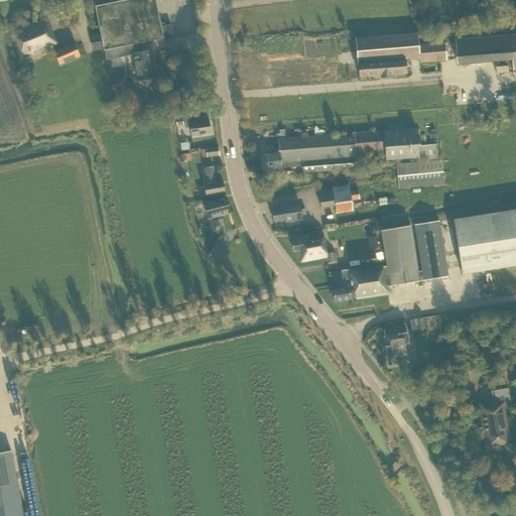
[(155,0),(123,0),(95,6),(104,50),(105,49),(107,60),(132,55),(137,81),(156,77),(151,50),(146,51),(144,42),(156,39),(156,41),(173,38),(170,25),(163,26),(163,25),(161,24),(160,24),(155,0)]
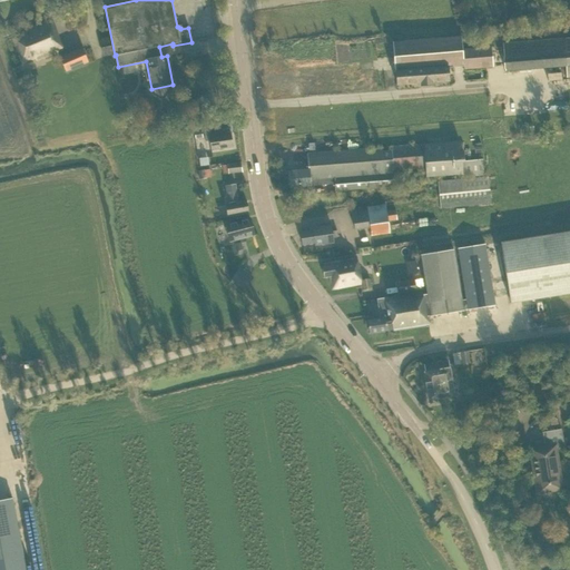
[(546,0),(539,2),(541,13),(549,11),(546,0)]
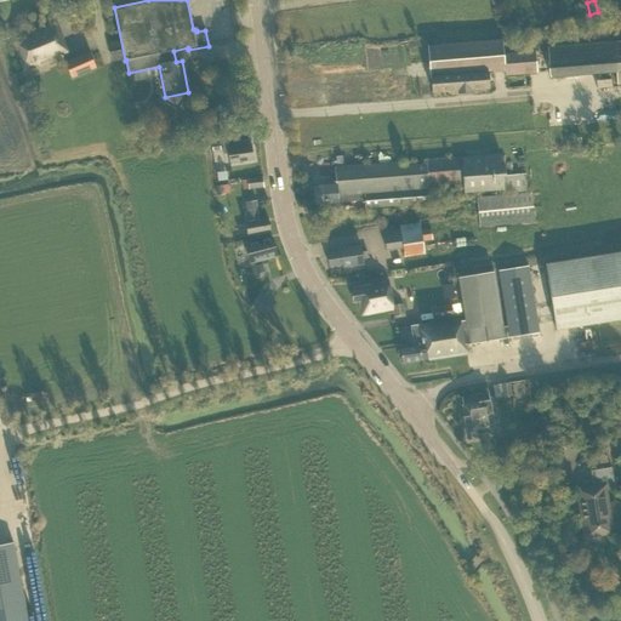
[(13,43),(24,68),(36,63),(39,68),(69,56),(55,22),(23,35),(24,39),(13,43)]
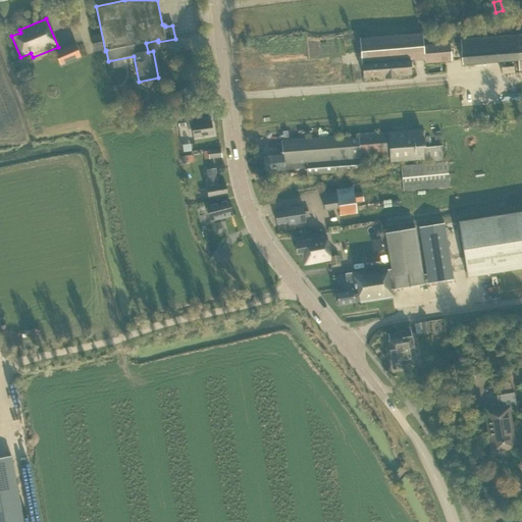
[(91,36),(95,52),(105,50),(101,33),(91,36)]
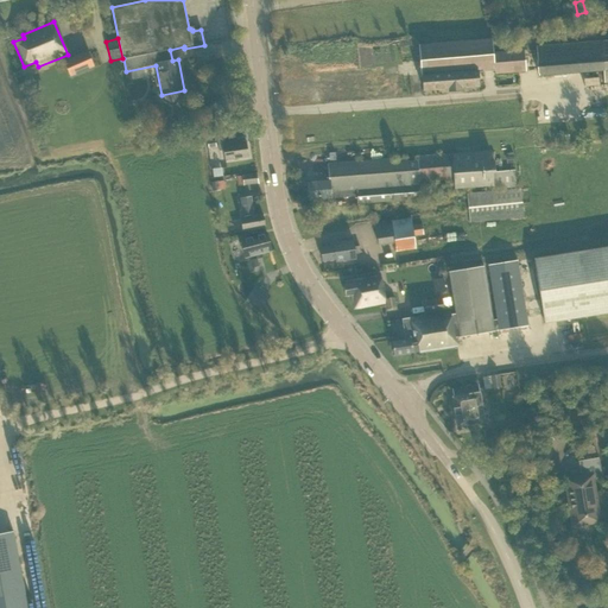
[(492,39),(419,45),(422,75),(423,90),(449,88),(449,92),(462,90),(462,87),(480,86),(479,71),(494,70),(495,74),(526,71),(524,50),(493,52),(492,39)]
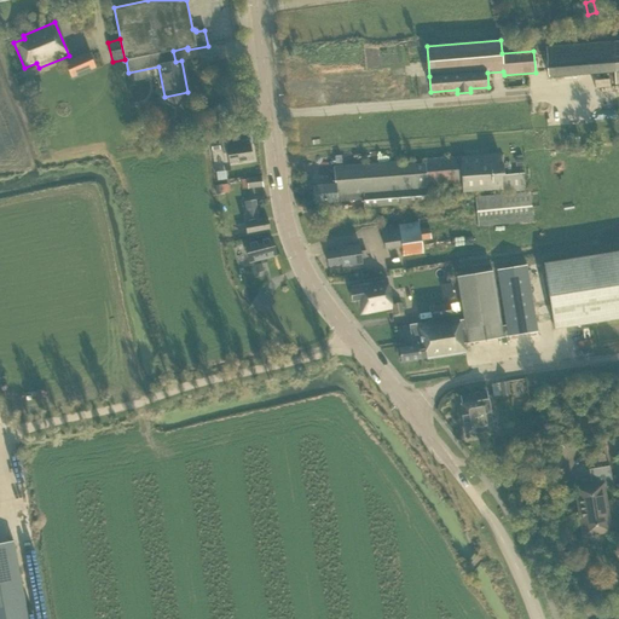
[(614,73),(615,85),(618,84),(618,41),(545,47),(548,77),(614,73)]
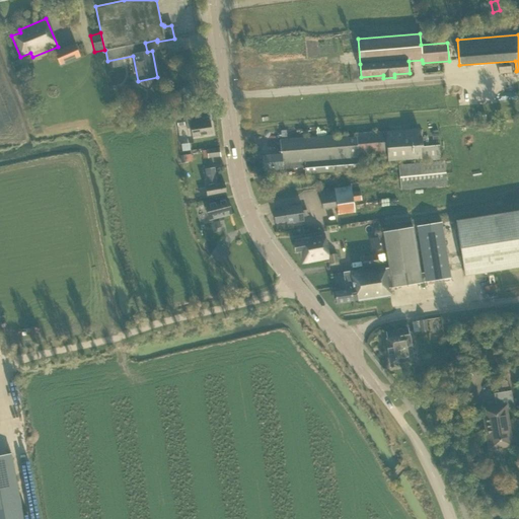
[(80,58),(74,44),(54,53),(60,67),(80,58)]
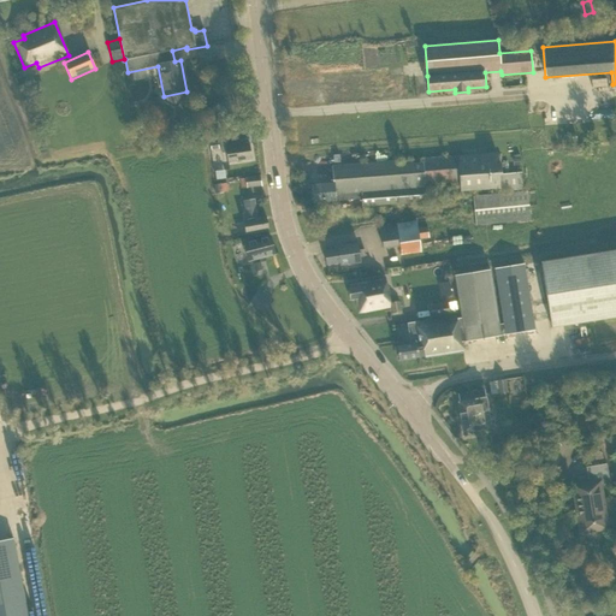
[(365,95),(413,94),(413,78),(365,80),(365,95)]
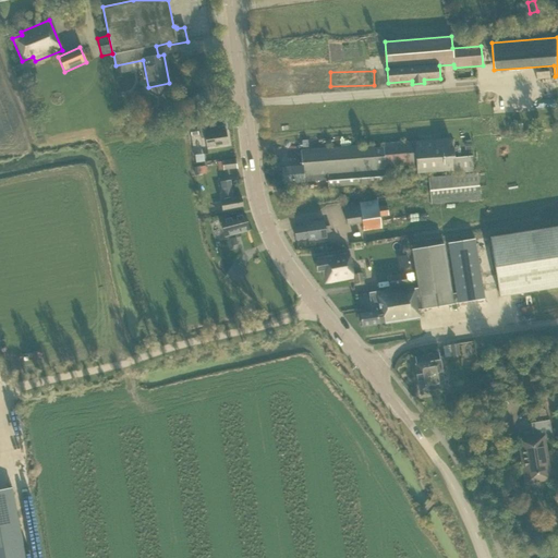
[(228,144),(226,130),(211,132),(210,125),(199,128),(201,138),(205,137),(207,147),(228,144)]
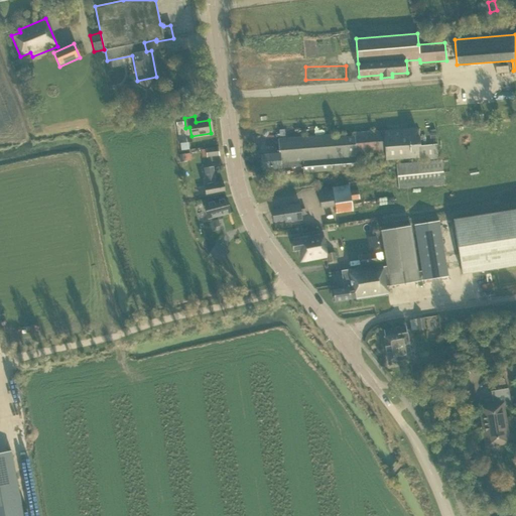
[(386,160),(418,158),(416,128),(383,131),(385,152),(386,160)]
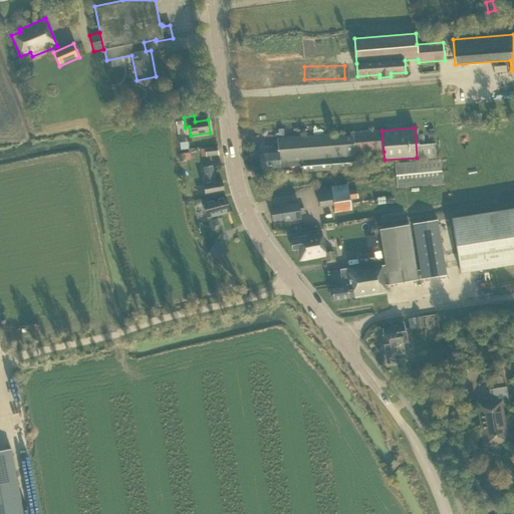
[(345,169),(355,169),(354,154),(383,152),(381,131),(353,133),(353,135),(342,136),(345,169)]
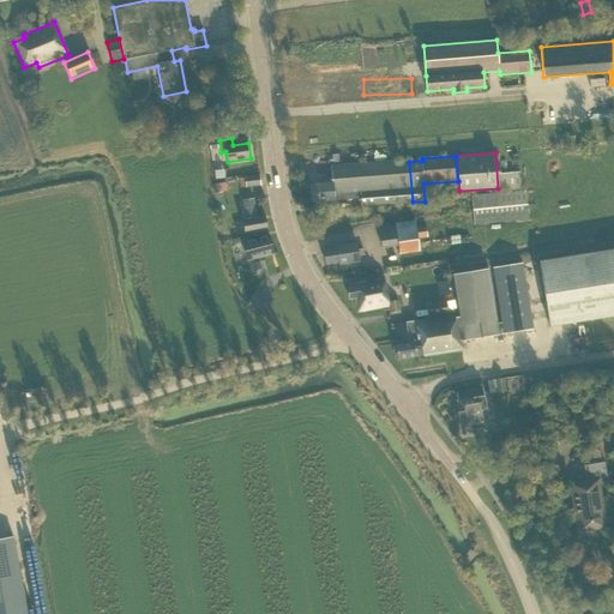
[(332,184),(312,185),(313,202),(361,197),(361,206),(413,202),(409,162),(409,160),(331,166),(332,184)]
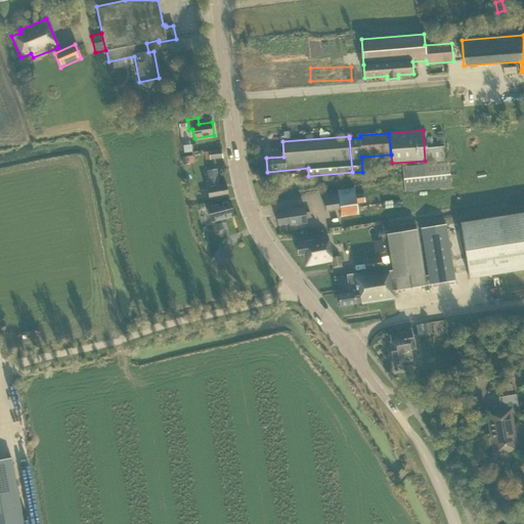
[(209,150),(210,160),(223,159),(222,149),(209,150)]
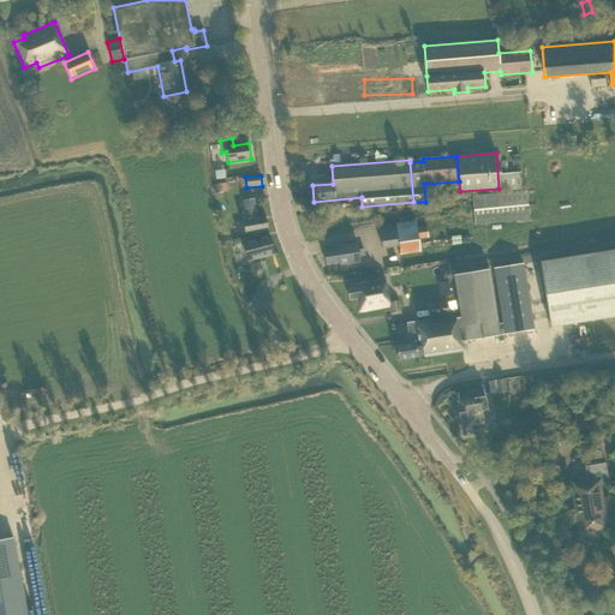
[(472,196),(476,226),(530,220),(526,191),(472,196)]
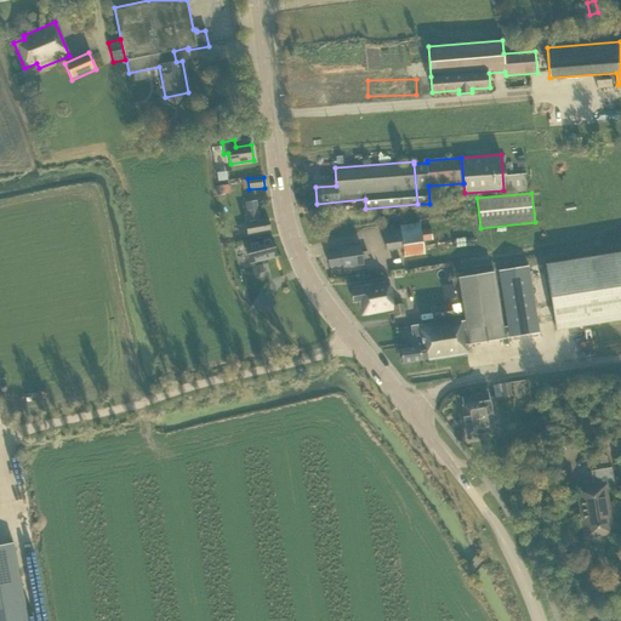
[(258,220),(256,201),(246,203),(248,221),(245,221),(249,237),(271,232),(268,218),(258,220)]
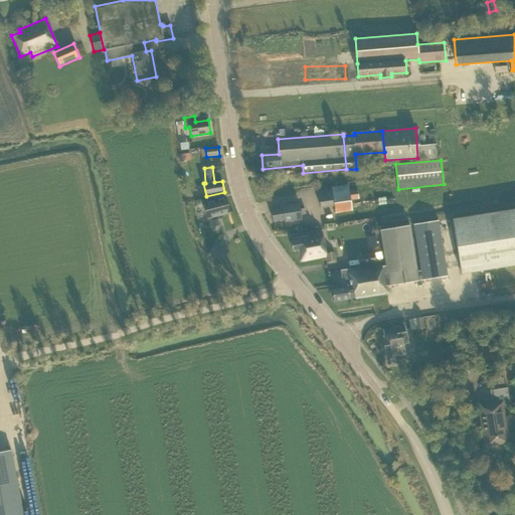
[(335,213),(352,211),(351,204),(355,203),(354,199),(359,198),(357,190),(349,191),(348,185),(318,189),(321,207),(334,205),(335,213)]
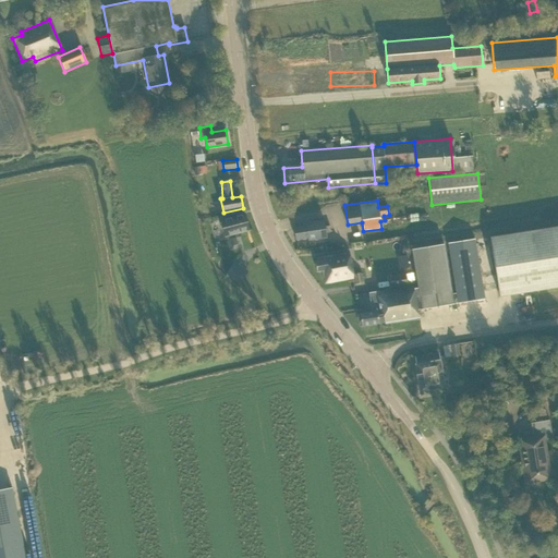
[(245,214),(237,216),(237,214),(226,216),(227,220),(221,221),(226,237),(250,230),(245,214)]
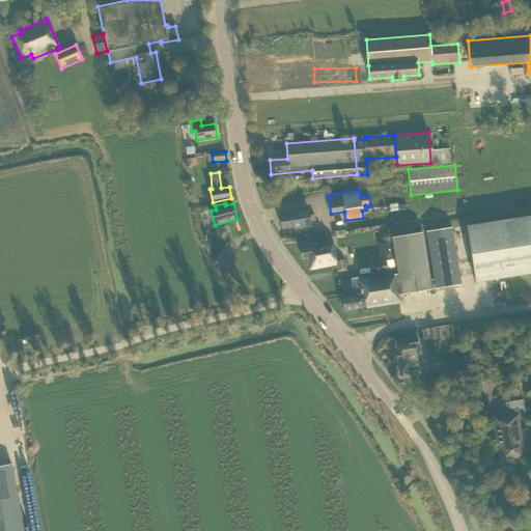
[(288,216),(280,217),(281,228),(294,226),(295,229),(311,226),(310,221),(314,221),(314,216),(309,216),(308,210),(288,213),(288,216)]
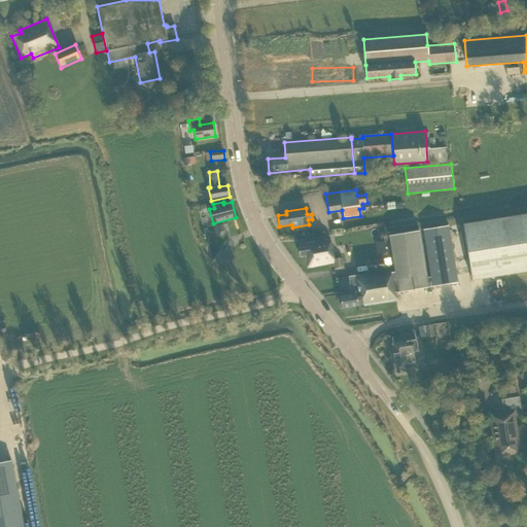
[(468,257),(470,270),(471,277),(471,280),(526,271),(526,213),(463,224),(468,257)]
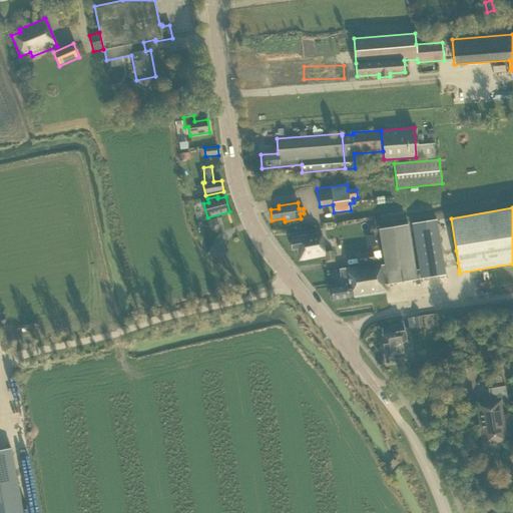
[(408,224),(379,229),(384,265),(382,265),(381,263),(344,269),(340,270),(343,287),(331,289),(333,300),(354,297),(354,298),(386,293),(385,285),(388,285),(417,280),(445,276),(444,265),(442,252),(437,220),(412,224),(420,270),(416,270),(408,224)]
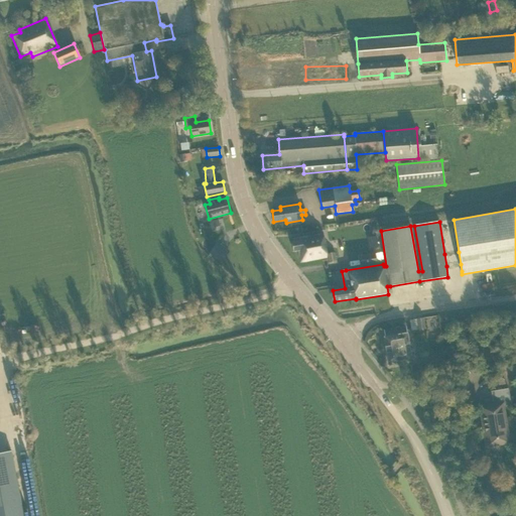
[(299,258),(300,258),(301,262),(327,257),(329,263),(337,262),(335,253),(327,254),(323,234),(307,237),(307,235),(293,238),(293,241),(290,242),(293,252),(297,251),(299,258)]
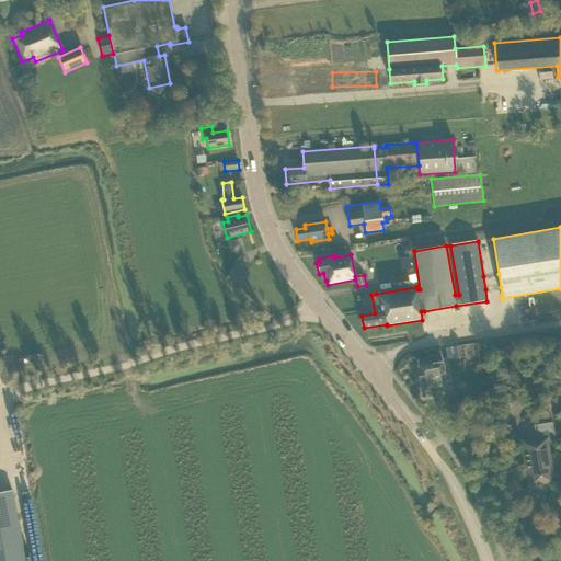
[(236,263),(227,276),(241,285),(249,273),(236,263)]
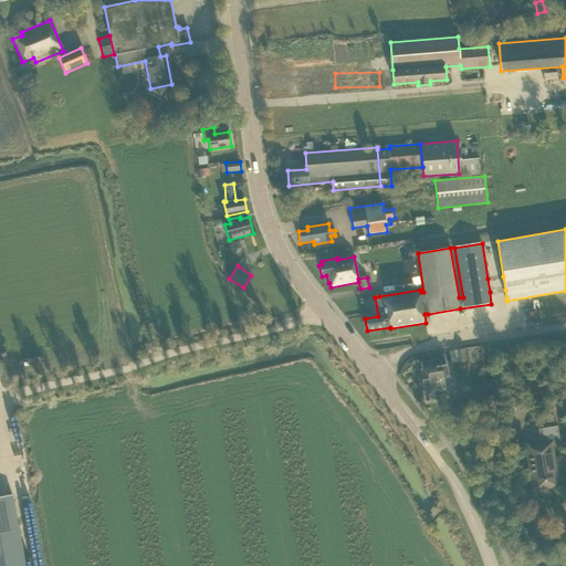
[(395,281),(396,291),(412,289),(411,278),(395,281)]
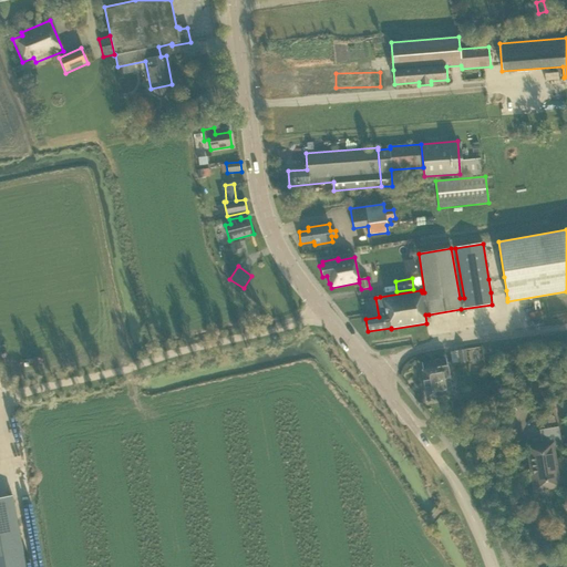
[(457,351),(460,363),(467,361),(465,349),(457,351)]
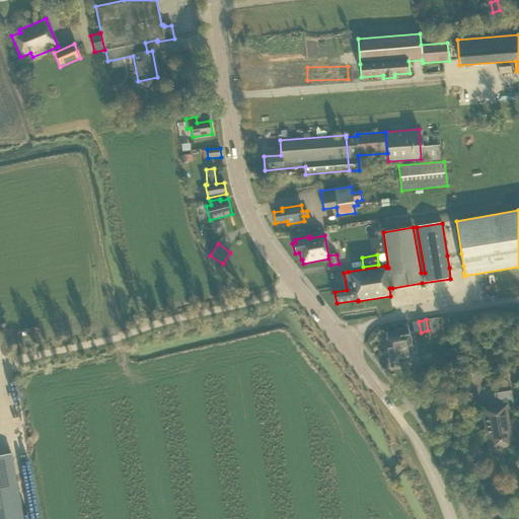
[(414,360),(410,335),(409,328),(385,332),(390,364),(414,360)]
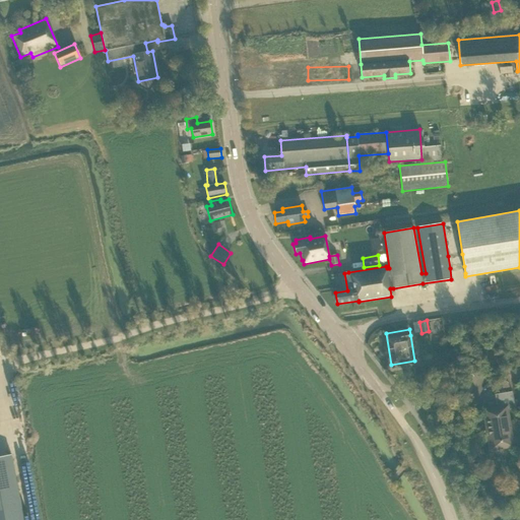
[(508,392),(495,394),(496,401),(509,399),(509,398),(508,392)]
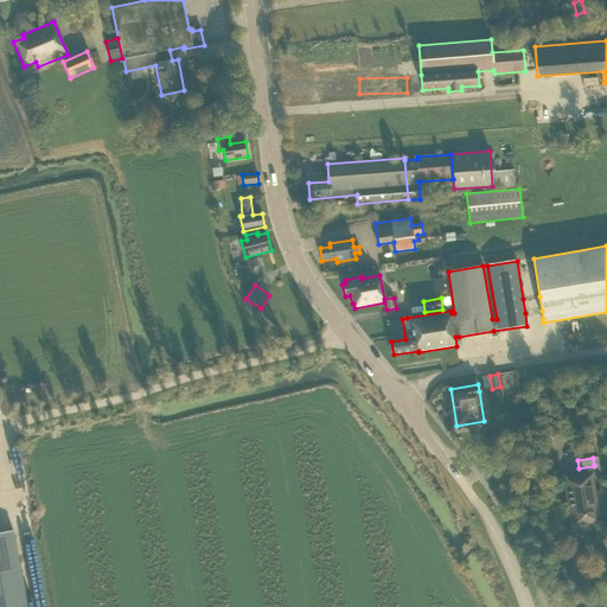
[(568,478),(564,479),(567,497),(569,496),(569,500),(568,502),(569,509),(573,510),(574,522),(586,521),(586,523),(596,522),(595,513),(599,512),(595,491),(592,491),(589,474),(572,477),(572,478),(568,479),(568,478)]
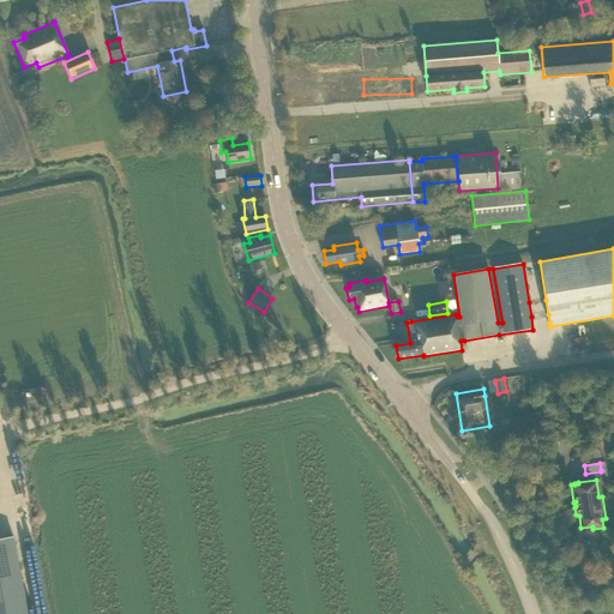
[(0,613),(26,613),(18,563),(13,564),(11,552),(0,553),(0,613)]
